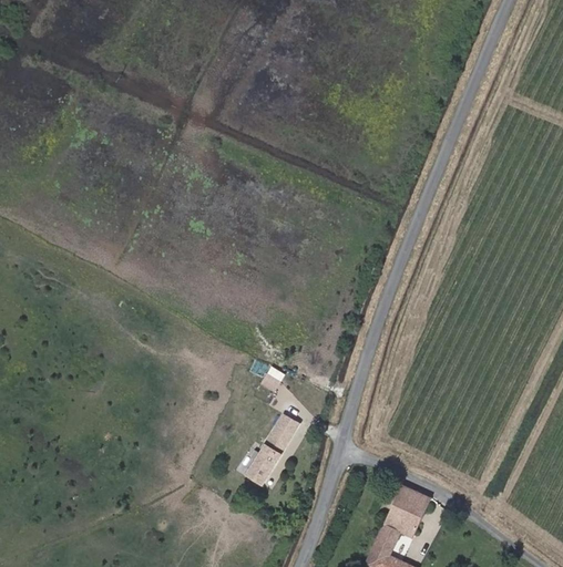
[(263,373),(257,384),(273,392),(277,381),(263,373)]
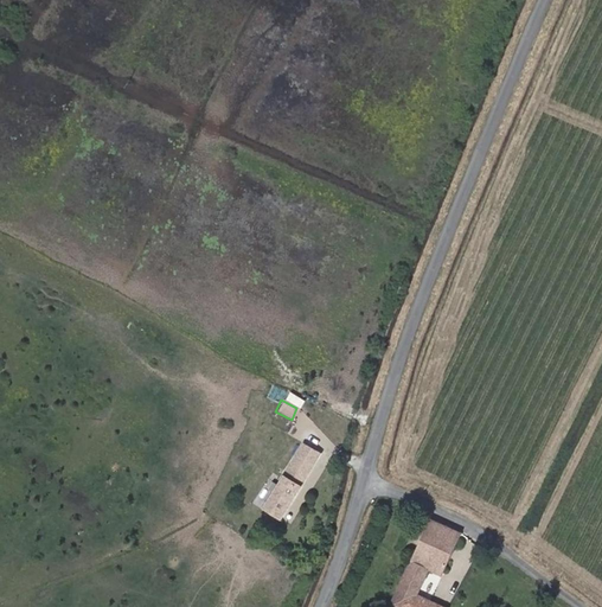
[(325,425),(328,417),(312,409),(308,416),(325,425)]
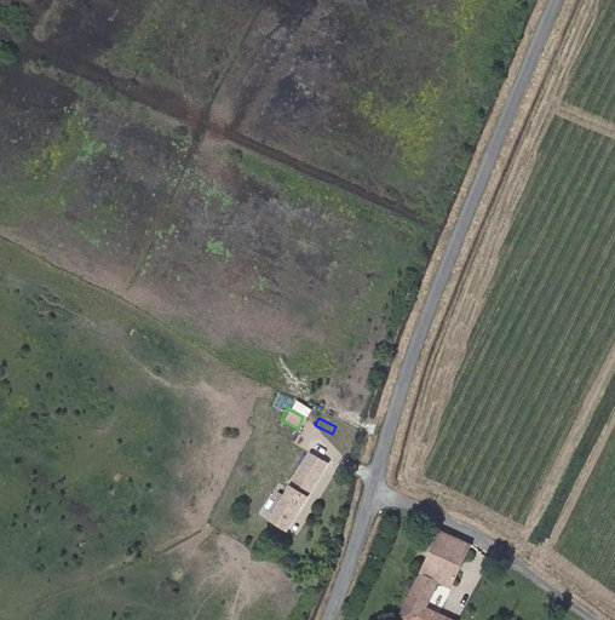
[(303,447),(309,451),(328,464),(338,448),(309,434),(303,447)]
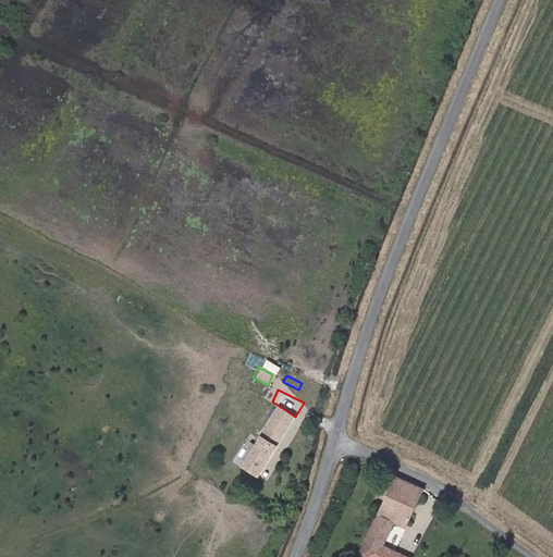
[(278,405),(238,466),(256,478),(295,417),(278,405)]
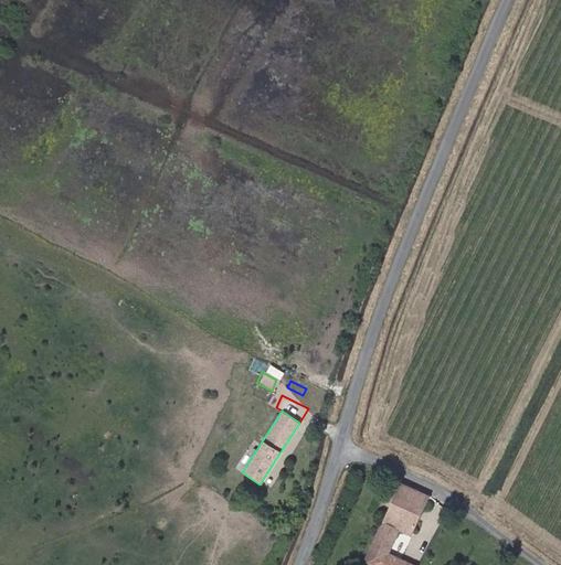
[(394,539),(406,544),(429,498),(400,482),(362,561),(370,564),(413,564),(387,553),(394,539)]
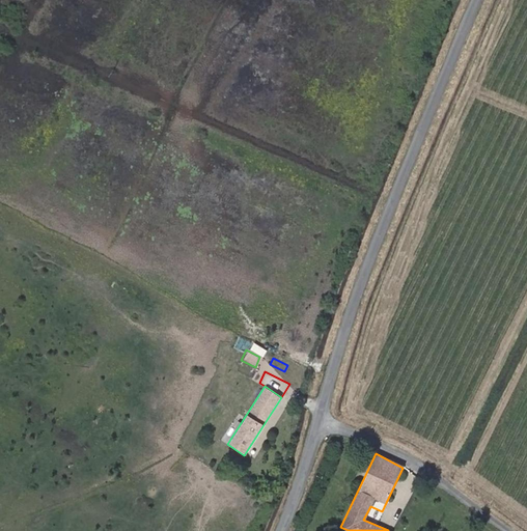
All buildings are outlined.
